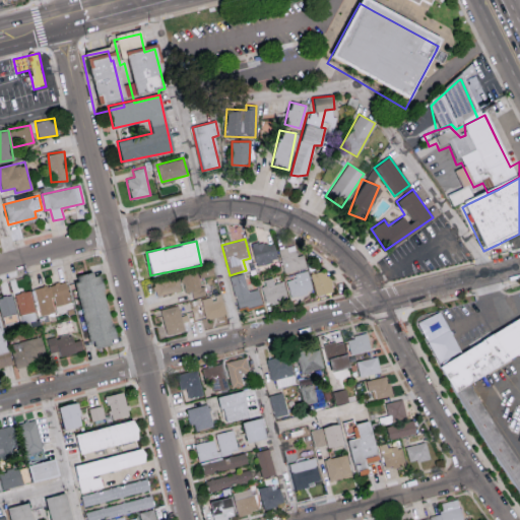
[(273,241),(251,244),(254,264),(276,261),(273,241)]
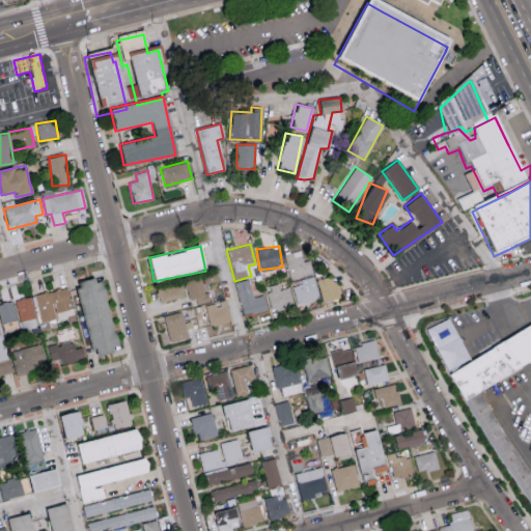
[(309,259),(302,260),(300,250),(284,253),(288,279),(312,274),(309,259)]
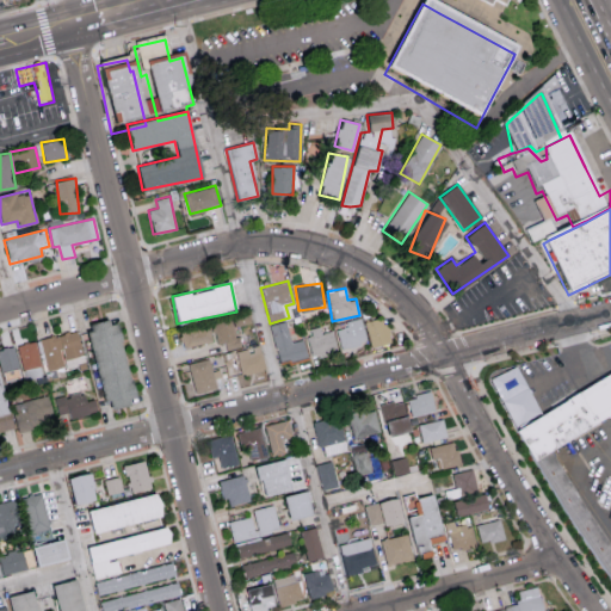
[(390,344),(384,316),(364,321),(371,347),(390,344)]
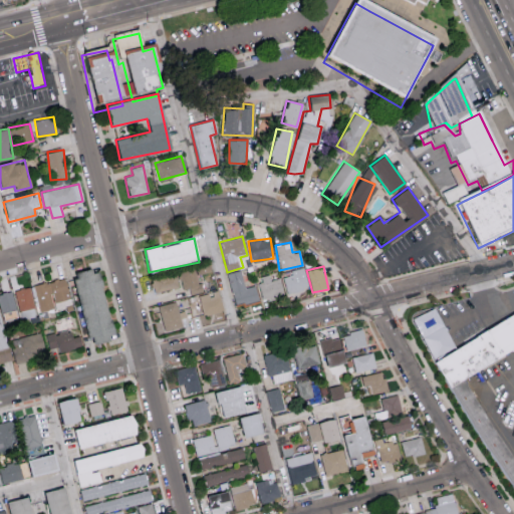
[(99,268),(75,273),(88,342),(112,338),(99,268)]
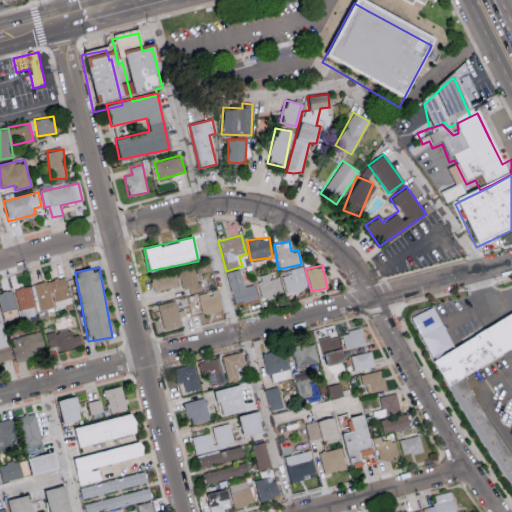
[(281,271),(285,293),(307,288),(303,267),(281,271)]
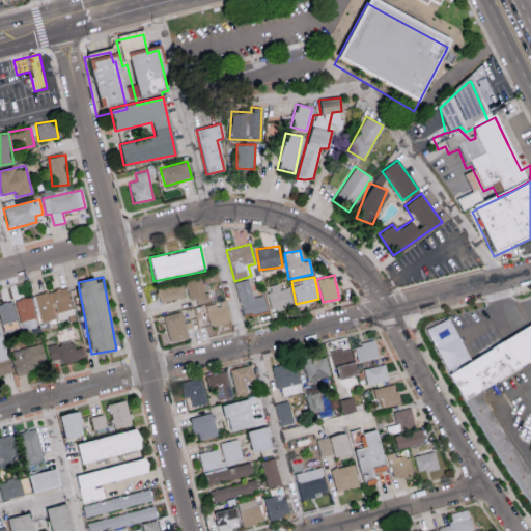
[(188,303),(205,301),(203,278),(185,280),(188,303)]
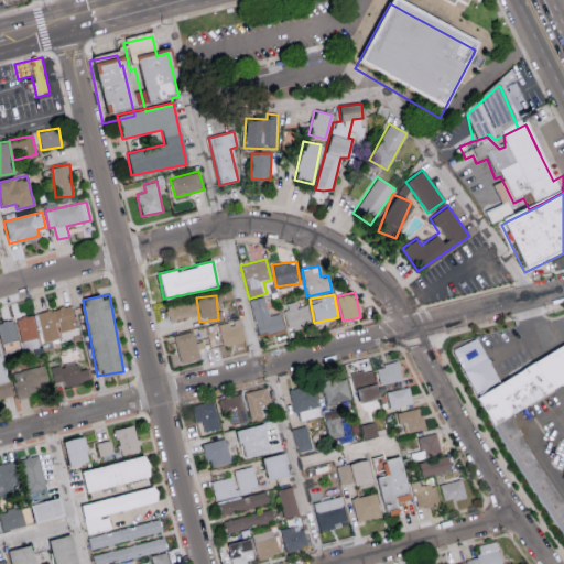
[(283,329),(280,313),(269,315),(263,296),(249,300),(258,335),(283,329)]
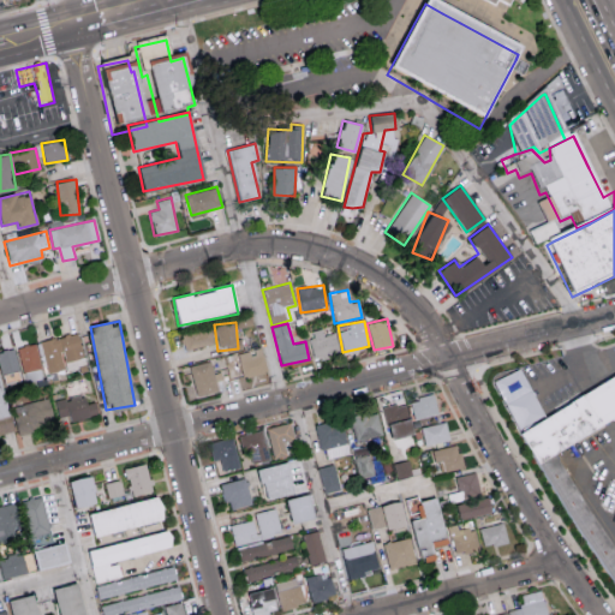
[(213,345),(210,328),(181,333),(184,350),(213,345)]
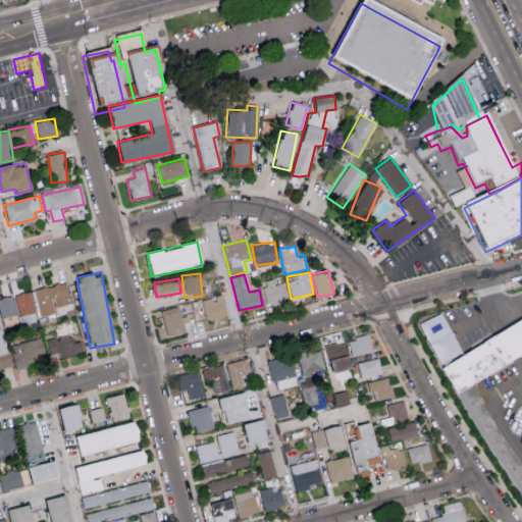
[(266,304),(288,301),(284,282),(274,283),(273,278),(263,280),(266,304)]
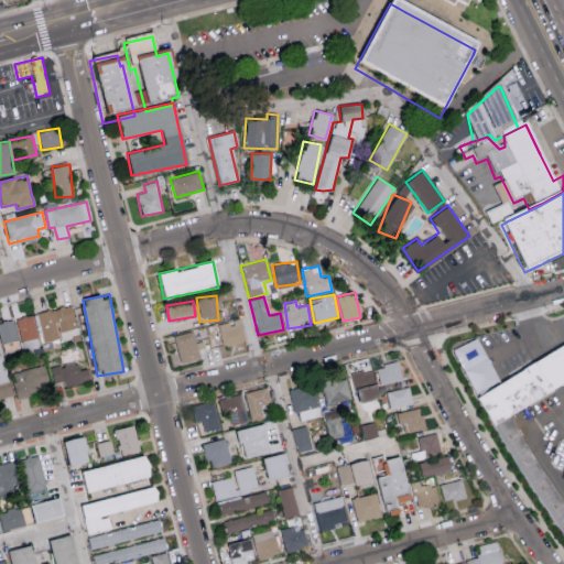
[(44,343),(78,334),(71,305),(36,314),(44,343)]
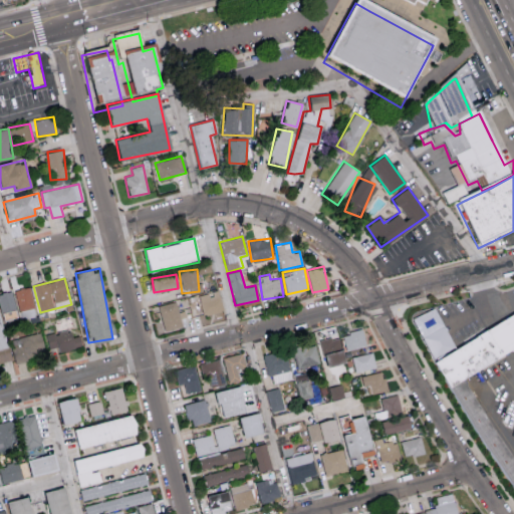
[(19,317),(34,316),(31,287),(16,289),(19,317)]
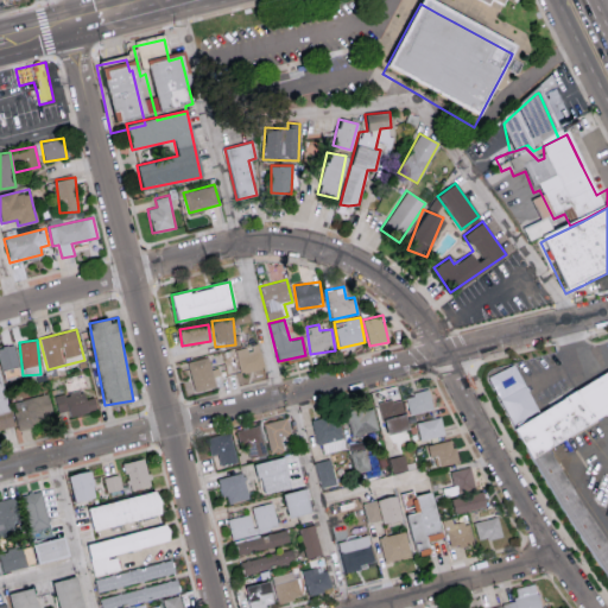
[(0,347),(0,363),(2,379),(19,377),(16,344),(0,347)]
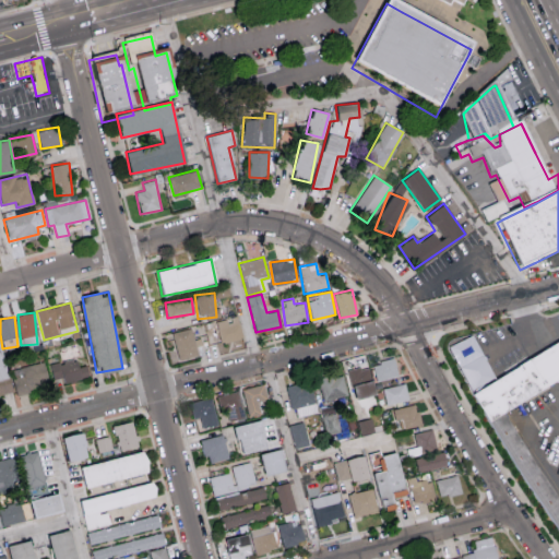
[(242,339),(237,317),(216,321),(222,343),(242,339)]
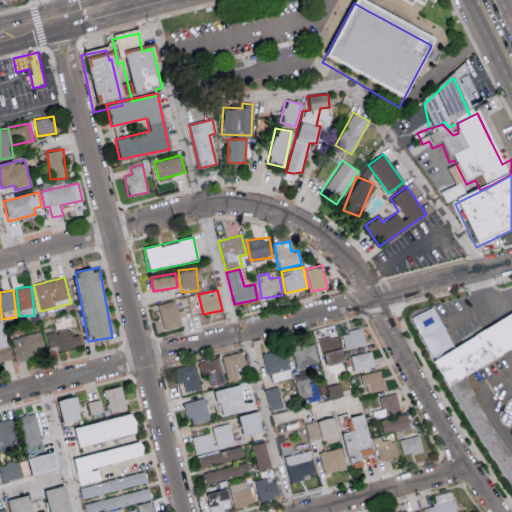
[(162,330),(181,326),(179,317),(180,316),(177,300),(157,304),(162,330)]
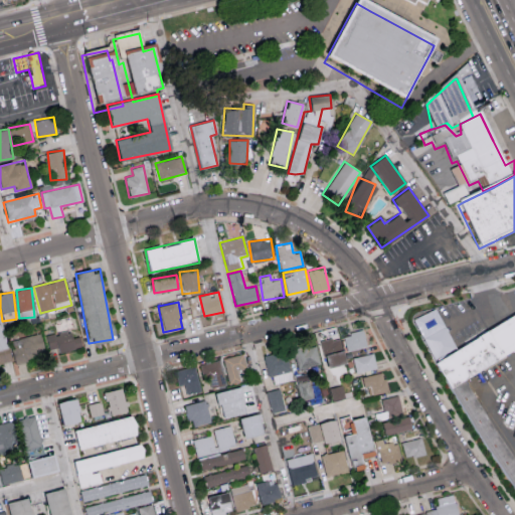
[(514,354),(503,362),(495,367),(464,385),(465,386),(496,438),(503,448),(514,465),(514,504),(496,477),(485,461),(477,448),(445,394),(441,386),(435,375),(432,370),(435,369),(495,330),(504,325),(514,317),(514,354)]
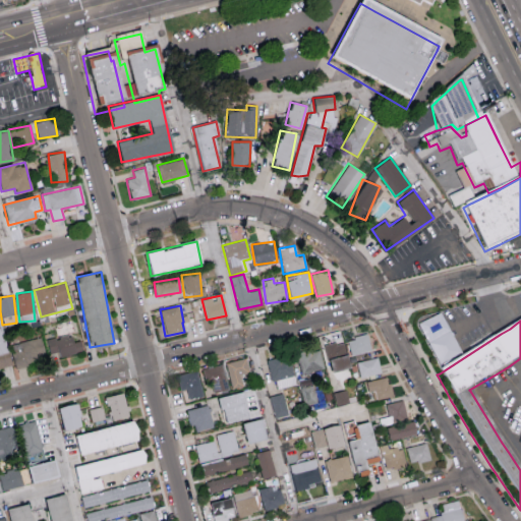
[(0,323),(0,367),(10,365),(0,323)]
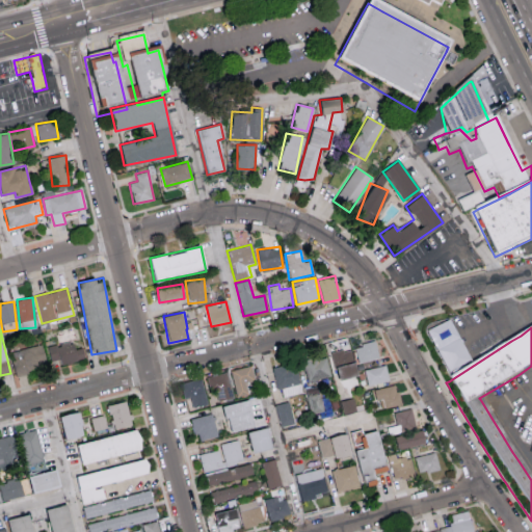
[(75,349),(72,340),(47,347),(53,367),(84,358),(81,347),(75,349)]
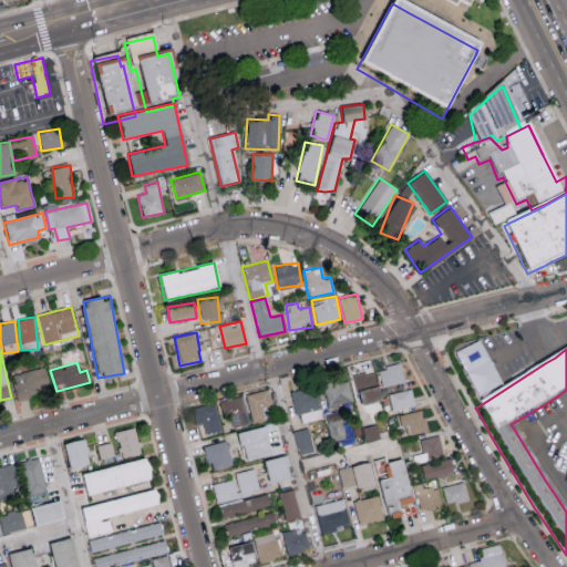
[(381,387),(403,381),(399,363),(377,368),(381,387)]
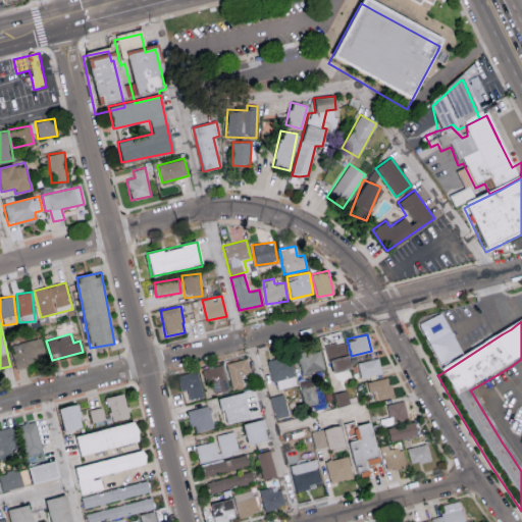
[(10,346),(16,368),(47,359),(40,336),(10,346)]
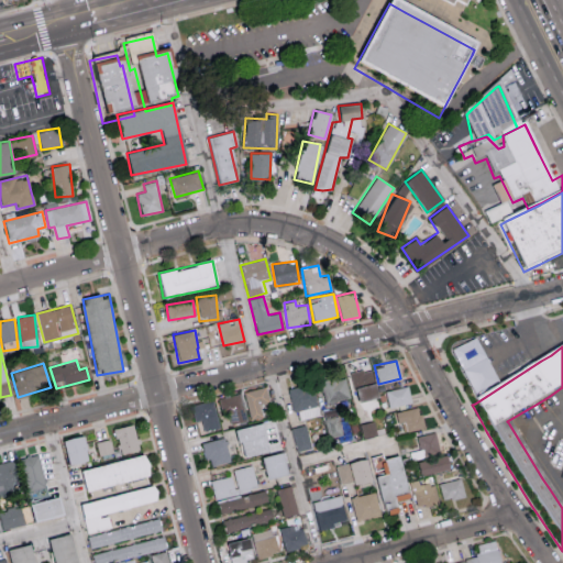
[(350,373),(357,403),(377,397),(371,368),(350,373)]
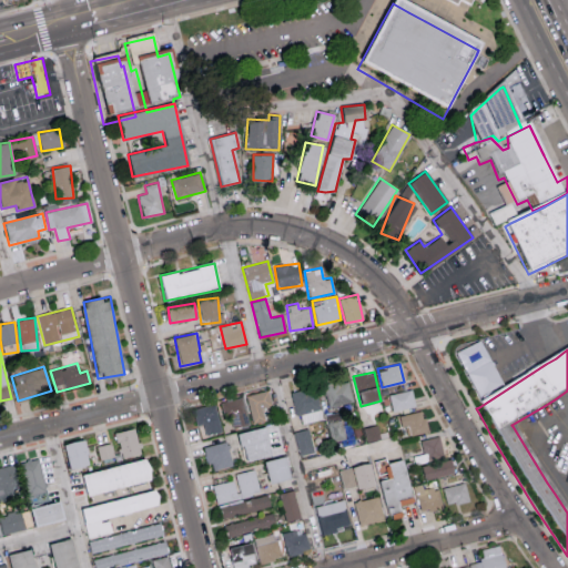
[(323,386),(328,407),(353,401),(347,379),(323,386)]
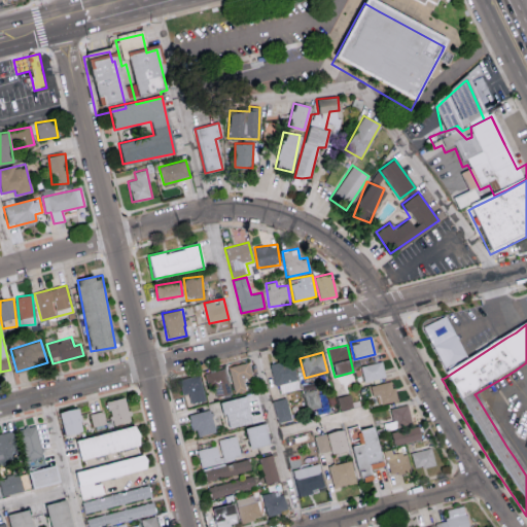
[(277,394),(299,389),(292,359),(271,364),(277,394)]
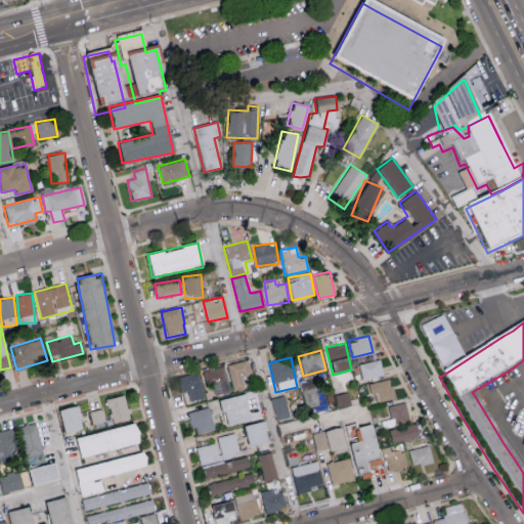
[(361,379),(382,376),(380,359),(358,363),(361,379)]
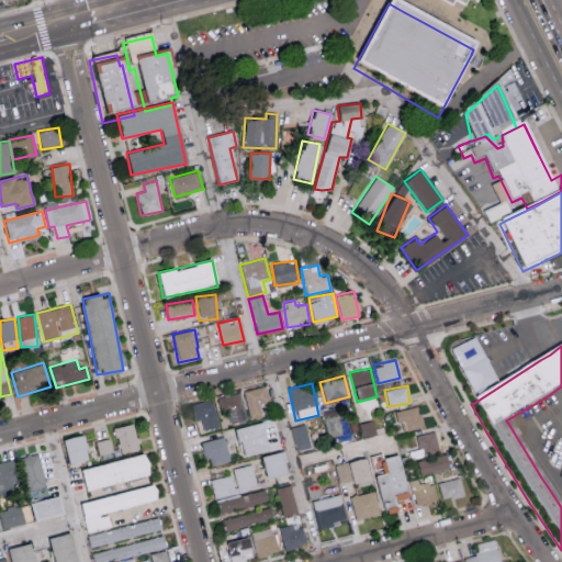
[(244,390),(248,418),(261,417),(259,404),(268,403),(266,386),(244,390)]
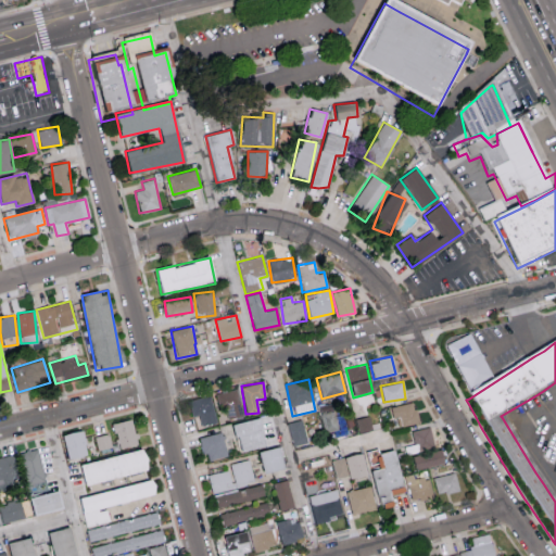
[(215,394),(219,409),(225,408),(227,420),(242,416),(237,390),(215,394)]
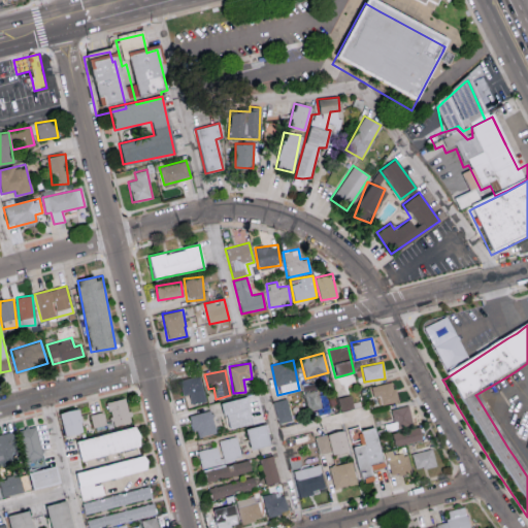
[(182,395),(189,394),(190,403),(204,401),(201,375),(179,378),(182,395)]
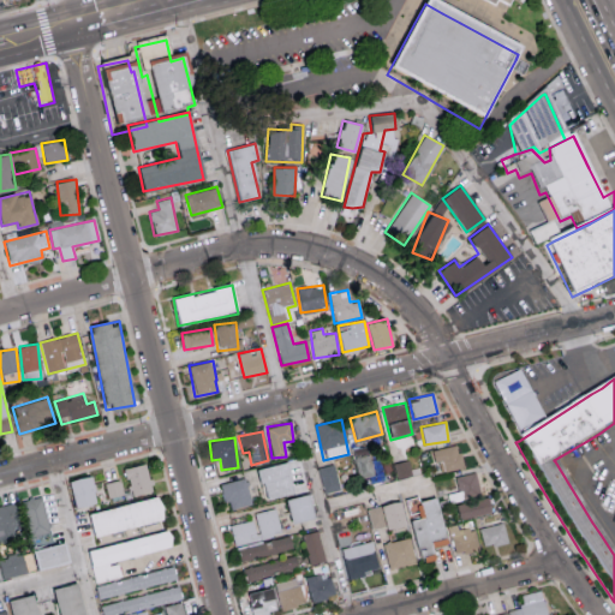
[(463,467),(458,445),(431,449),(434,463),(442,461),(445,471),(463,467)]
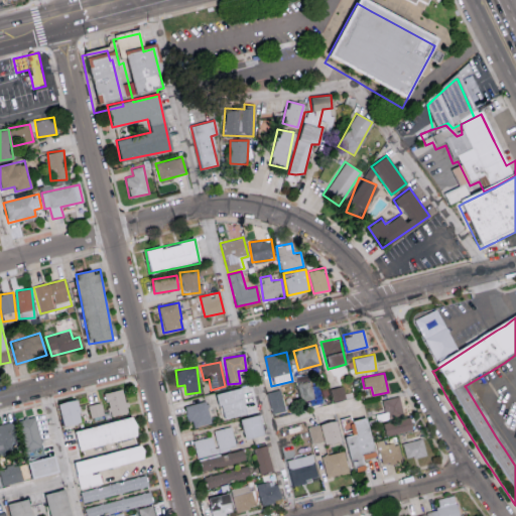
[(309,382),(296,385),(301,405),(314,402),(309,382)]
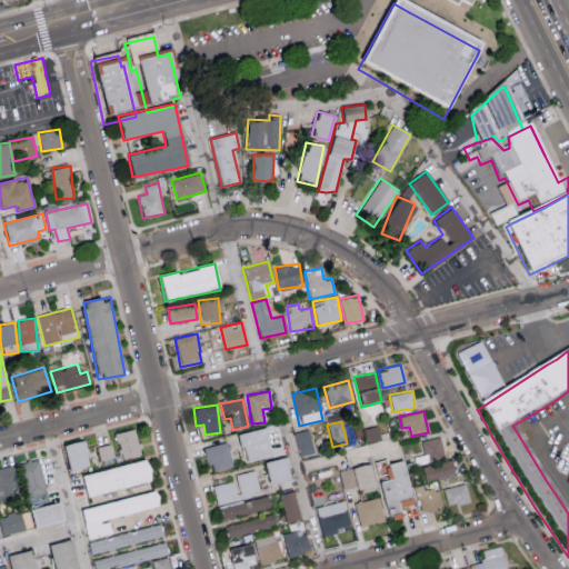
[(381,439),(377,425),(363,429),(367,442),(381,439)]
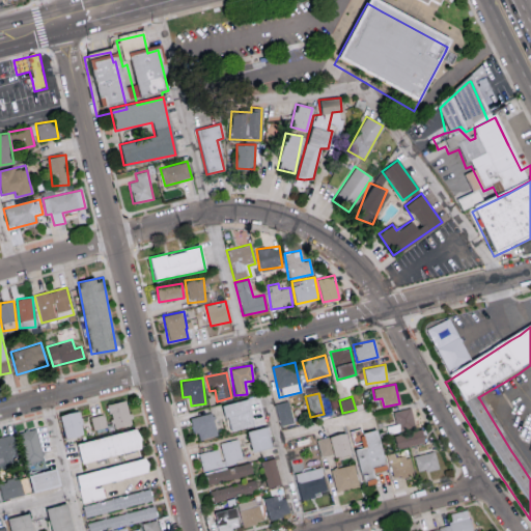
[(229,431),(253,425),(247,398),(222,404),(229,431)]
